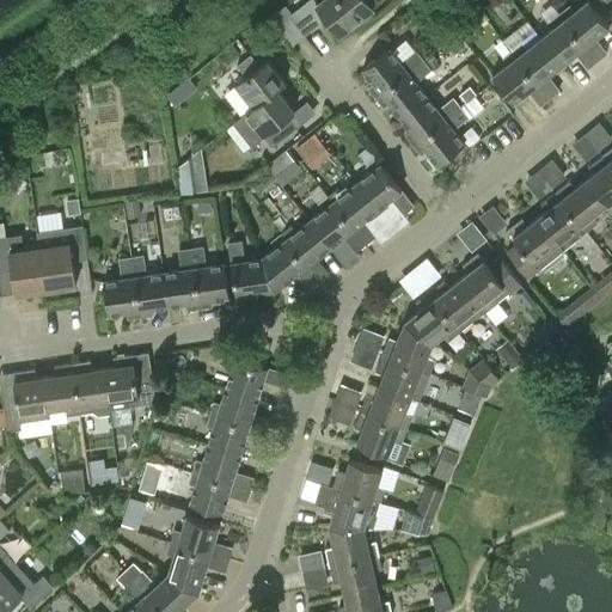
[(316,0),(307,0),(292,13),(289,14),(304,32),(326,14),(341,34),(373,8),(367,0),(323,0),(319,4),(316,0)]
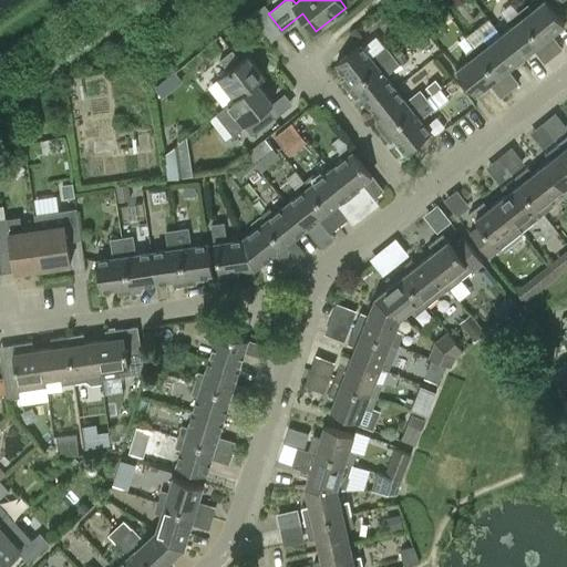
[(519,10),(555,54),(564,48),(552,32),(565,22),(547,0),(542,0),(532,9),(528,3),(519,10)]
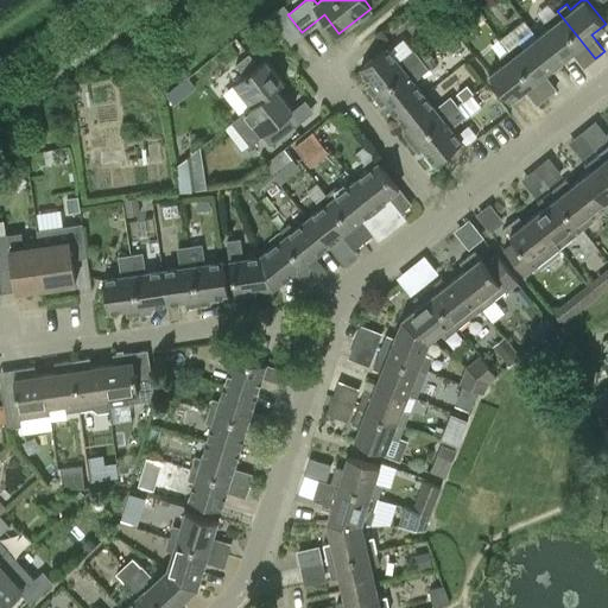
[(287,14),(290,13),(284,4),(270,14),(290,43),(303,33),(302,32),(287,14)]
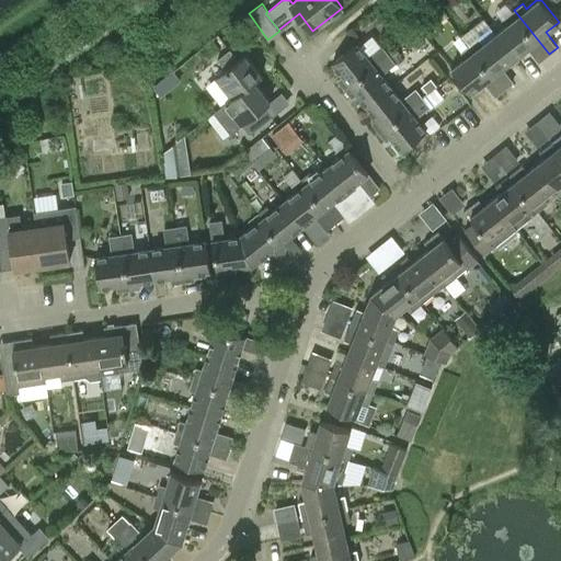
[(539,61),(549,54),(514,10),(505,18),(508,23),(496,33),(515,57),(528,47),(539,61)]
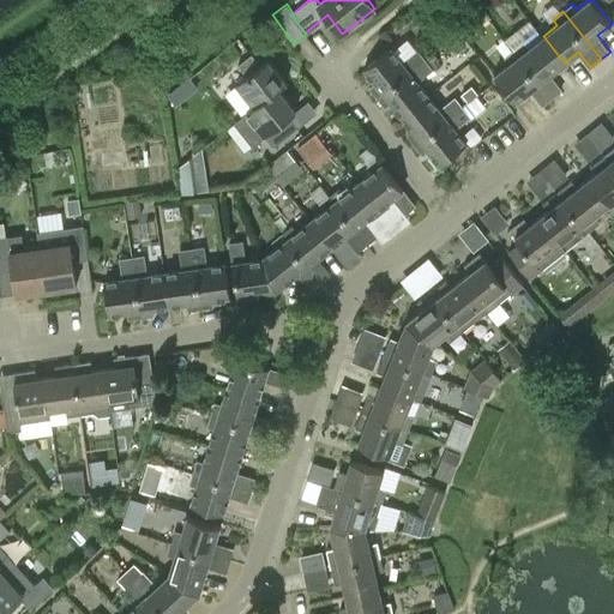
[(525,42),(516,49),(553,97),(563,89),(549,73),(564,62),(543,36),(529,47),(525,42)]
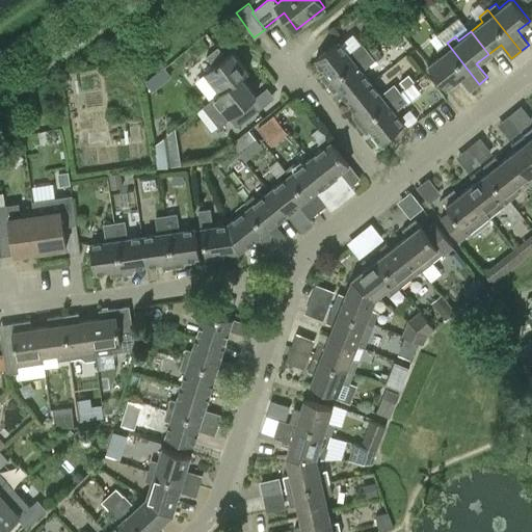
[(316,58),(326,72),(322,76),(328,84),(370,51),(363,42),(349,53),(340,41),(316,58)]
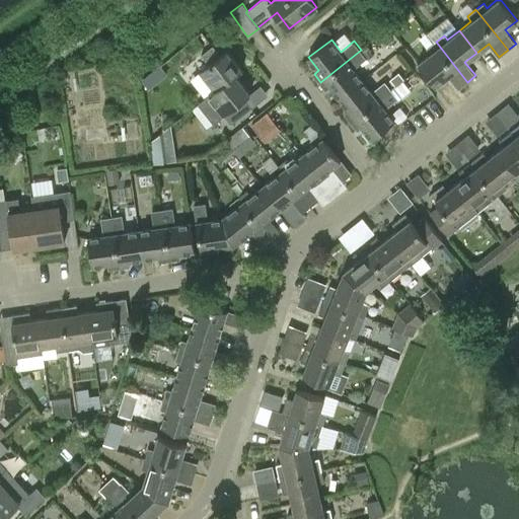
[(436,84),(448,75),(459,88),(467,82),(436,42),(428,48),(431,52),(419,62),(436,84)]
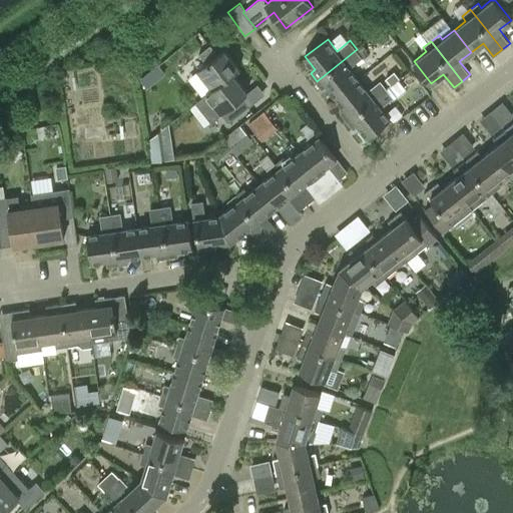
[(207,94),(239,68),(224,49),(218,54),(210,44),(200,53),(207,62),(198,70),(213,88),(206,93),(207,94)]
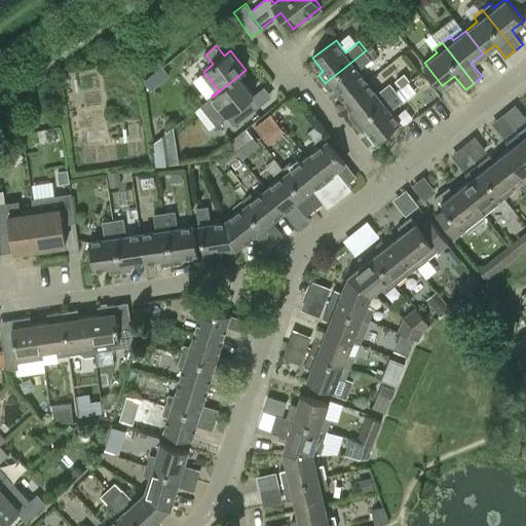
[(366,50),(325,83),(332,91),(336,87),(345,99),(367,81),(358,69),(372,58),(366,50)]
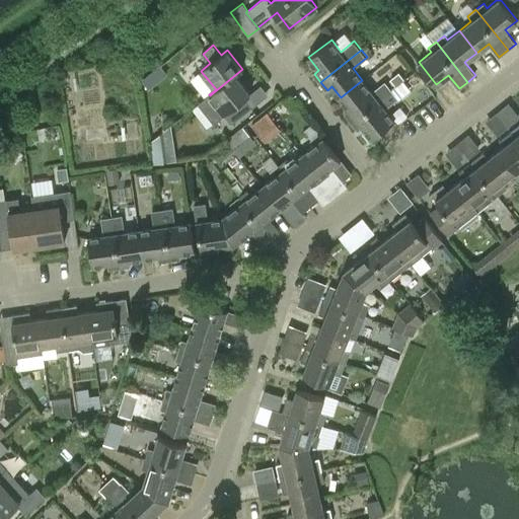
[(252,107),(245,98),(251,93),(236,75),(243,70),(242,69),(210,95),(209,94),(198,103),(214,123),(225,115),(232,124),(252,107)]
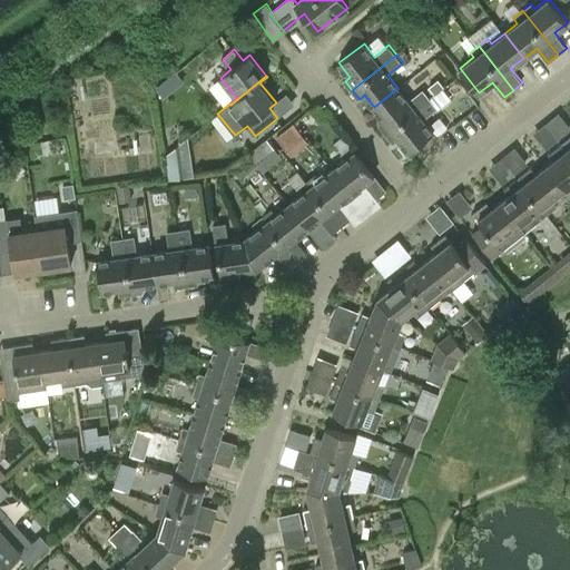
[(423,89),(409,101),(397,88),(374,107),(385,120),(380,125),(386,133),(431,98),(423,89)]
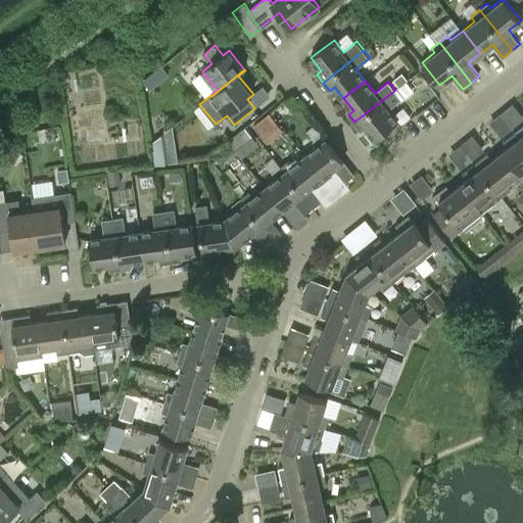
[(395,90),(354,122),(362,131),(366,127),(376,139),(397,122),(388,109),(401,98),(395,90)]
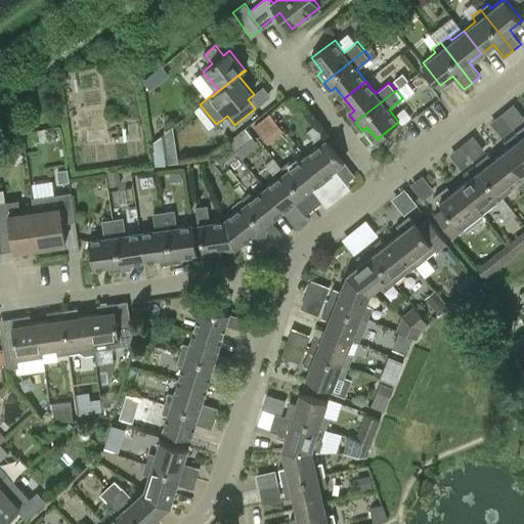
[(269,143),(287,130),(272,112),(255,125),(269,143)]
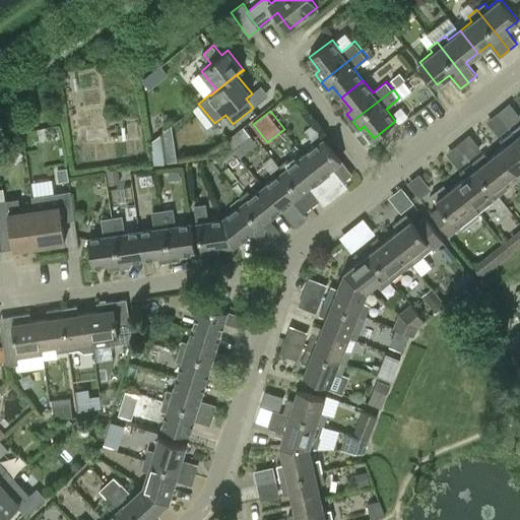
[(233,150),(250,138),(243,128),(225,142),(233,150)]
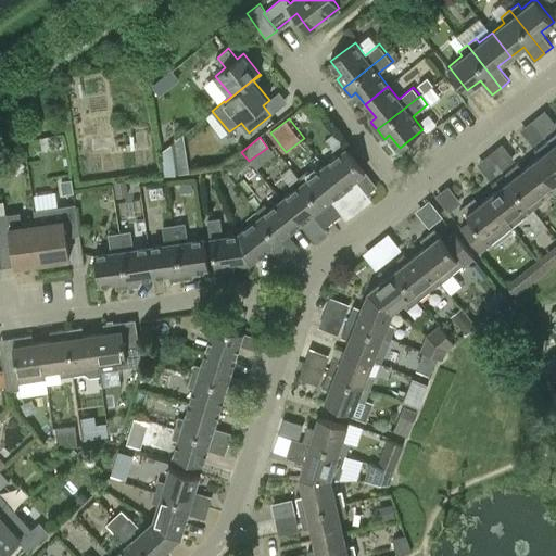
[(555,191),(555,148),(548,139),(535,149),(541,155),(532,162),(551,186),(555,192),(555,191)]
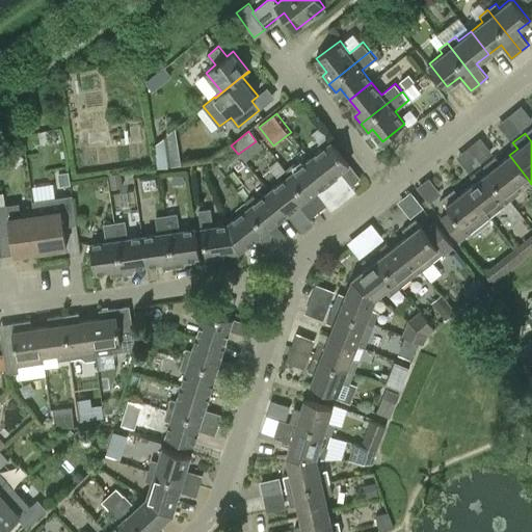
[(168,134),(155,144),(157,167),(173,164),(168,134)]
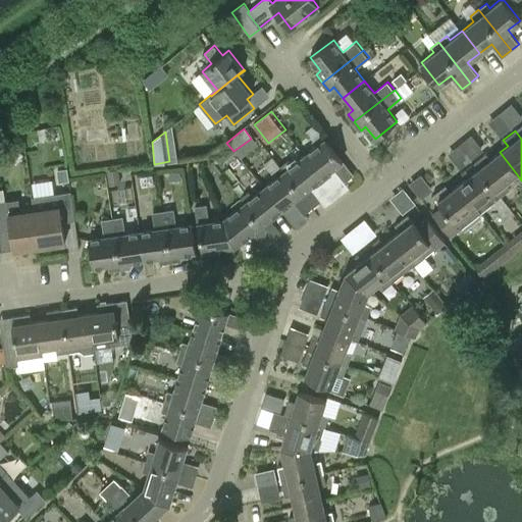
[(345,180),(353,173),(322,134),(313,141),(317,146),(305,155),(322,177),(334,167),(345,180)]
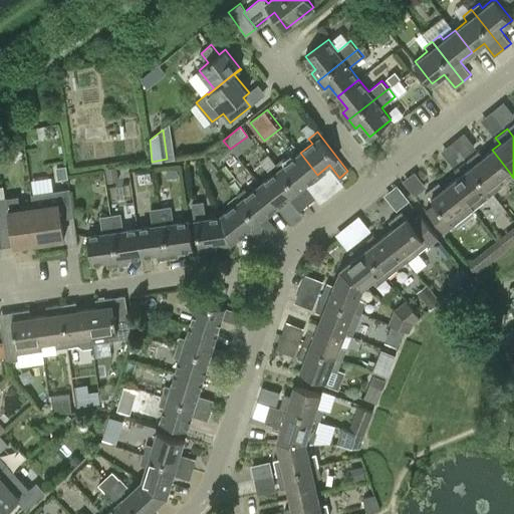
[(509,172),(492,150),(484,156),(479,150),(468,159),(494,193),(504,186),(499,180),(509,172)]
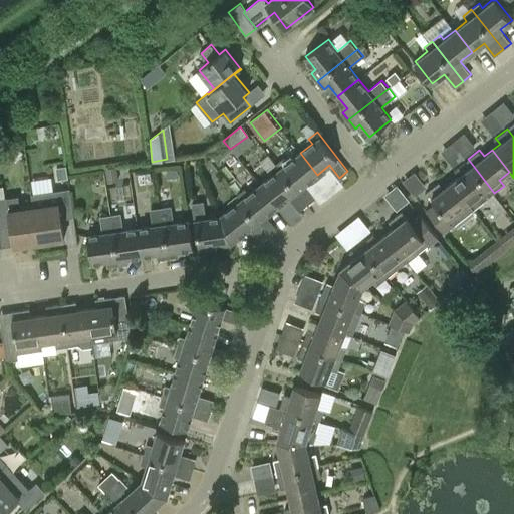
[(317,175),(300,153),(288,163),(285,158),(277,164),(308,204),(315,197),(305,184),(317,175)]
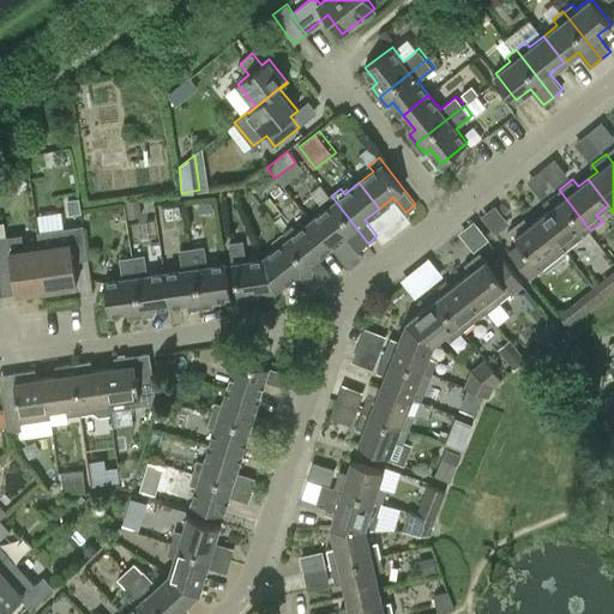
[(579,240),(590,230),(559,190),(545,202),(549,208),(541,215),(563,242),(567,248),(579,240)]
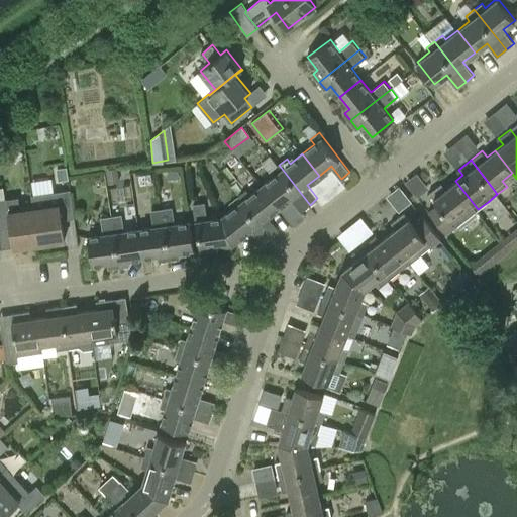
[(279,207),(291,198),(302,211),(310,205),(279,165),(271,172),(274,176),(263,186),(279,207)]
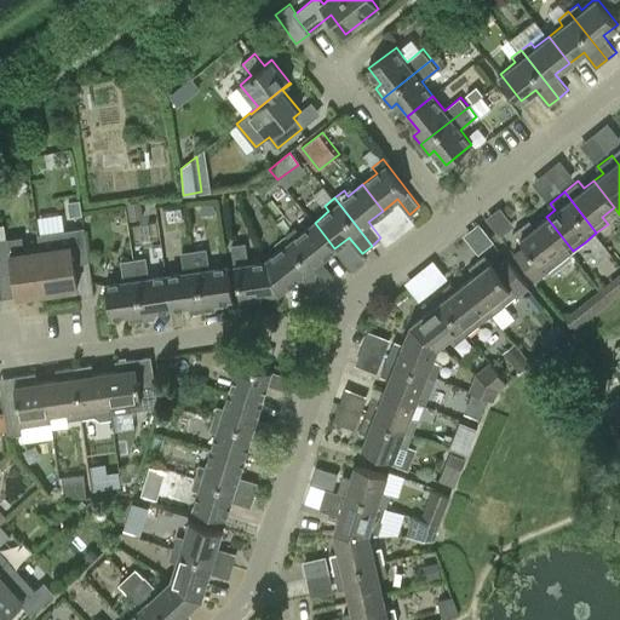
[(506,206),(492,214),(504,234),(518,224),(506,206)]
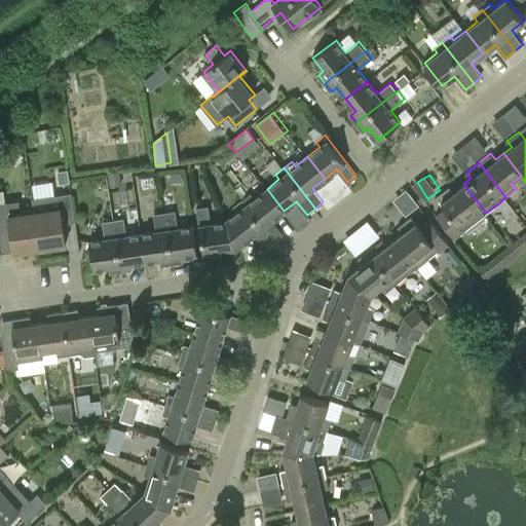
[(486,213),(482,208),(463,184),(454,191),(450,186),(437,195),(447,209),(436,217),(454,239),(465,231),(464,230),(475,222),(486,213)]
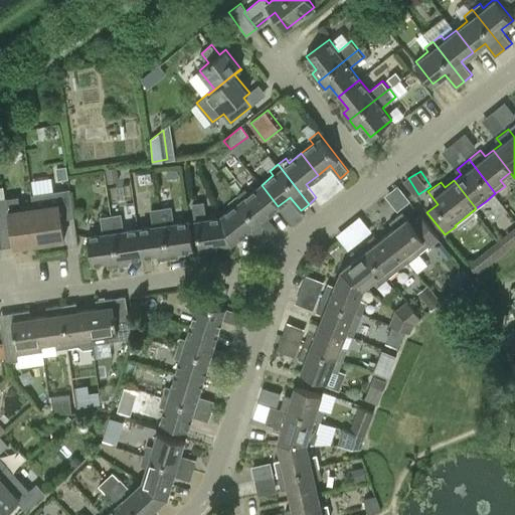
[(277,228),(267,215),(278,206),(262,185),(249,194),(245,190),(237,196),(269,235),(277,228)]
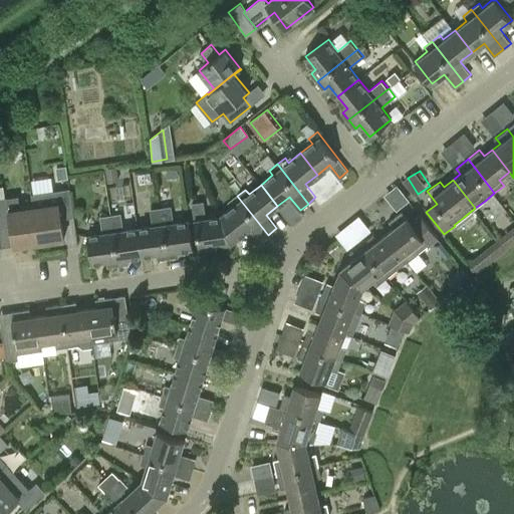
[(74,217),(70,188),(32,194),(33,205),(39,243),(65,239),(62,219),(74,217)]
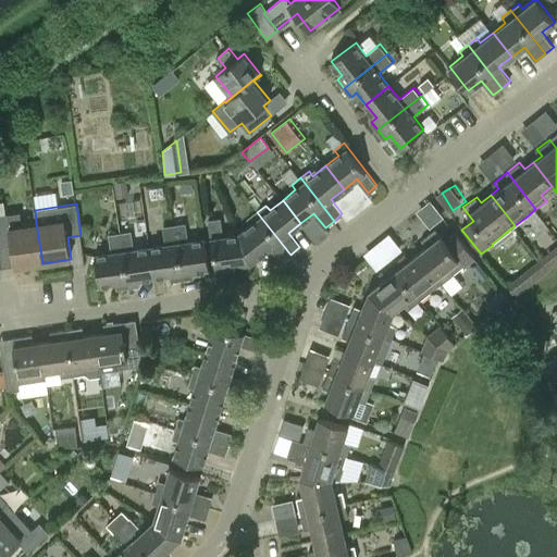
[(0,246),(13,245),(16,268),(42,263),(36,222),(22,224),(21,212),(0,214),(0,246)]
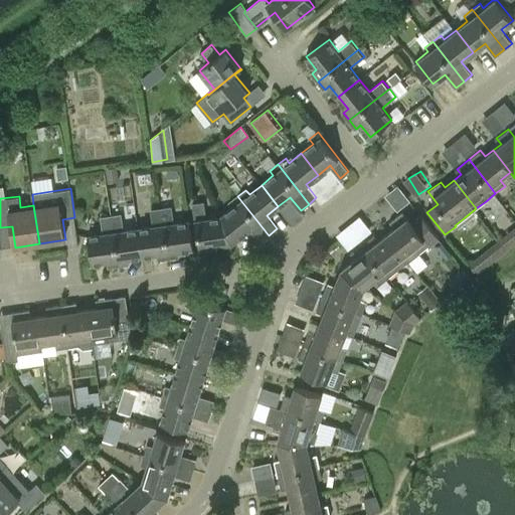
[(233,242),(250,228),(261,241),(269,235),(237,196),(229,203),(233,207),(221,216),(233,242)]
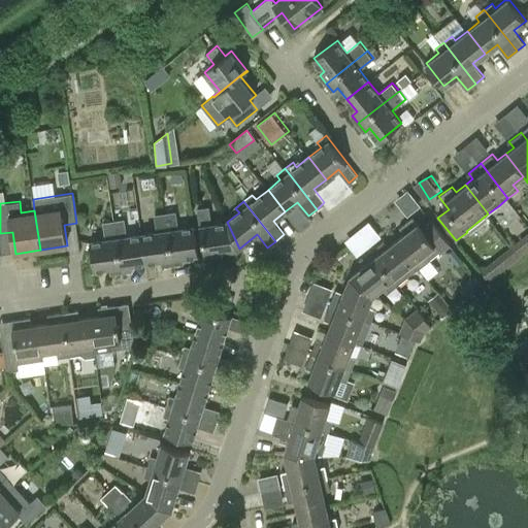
[(217,259),(216,252),(239,249),(227,222),(211,224),(209,206),(198,208),(206,260),(217,259)]
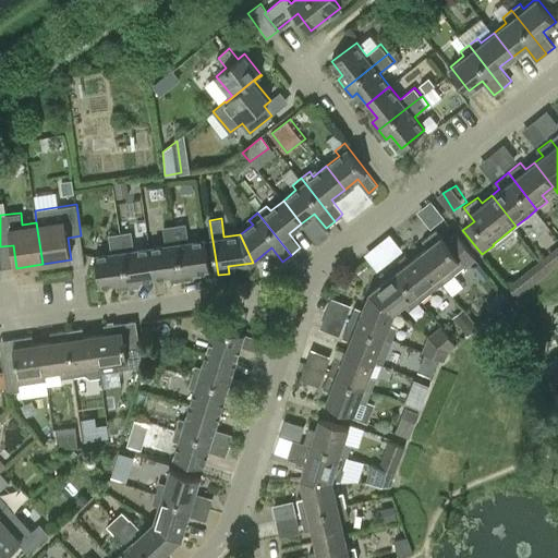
[(174,226),(182,280),(194,278),(193,271),(209,269),(205,240),(189,242),(185,223),(174,226)]
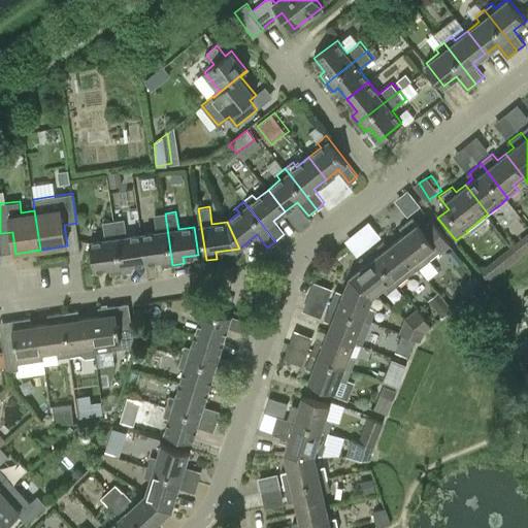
[(155,215),(157,232),(142,234),(146,263),(162,260),(163,266),(172,265),(165,213),(155,215)]
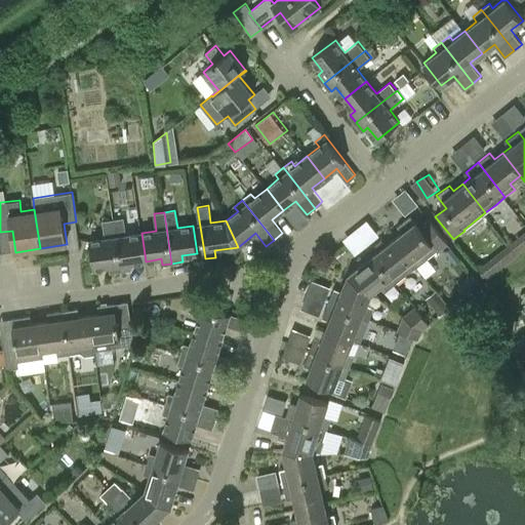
[(428,219),(419,226),(411,215),(398,226),(402,232),(395,238),(412,260),(417,266),(438,249),(439,250),(447,244),(428,219)]
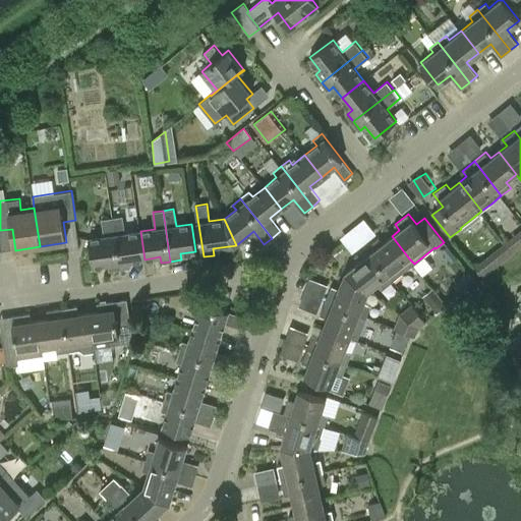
[(145,259),(140,231),(125,233),(122,217),(113,218),(120,269),(130,268),(129,262),(145,259)]
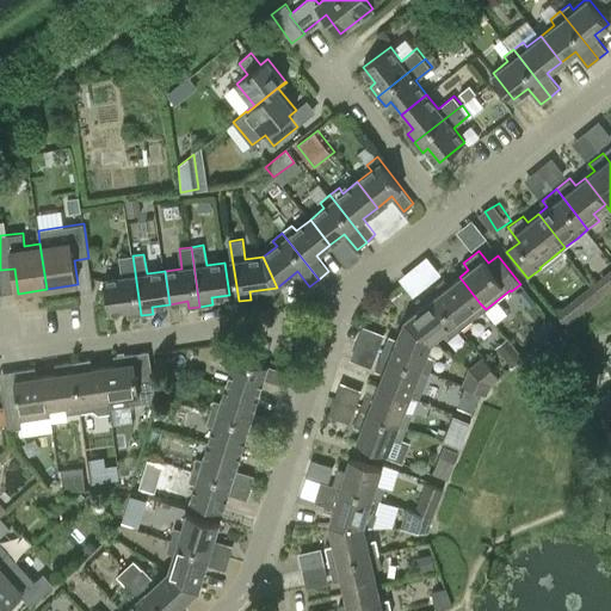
[(109,313),(129,309),(129,316),(141,315),(133,255),(119,258),(123,277),(104,279),(109,313)]
